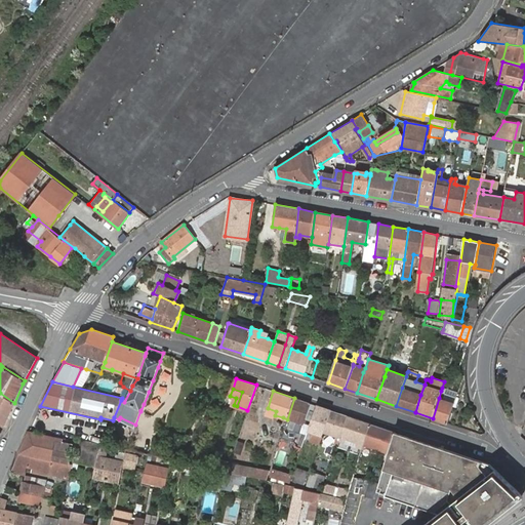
[(447,422),(454,404),(450,402),(442,399),(445,392),(441,391),(439,398),(433,418),(447,422)]
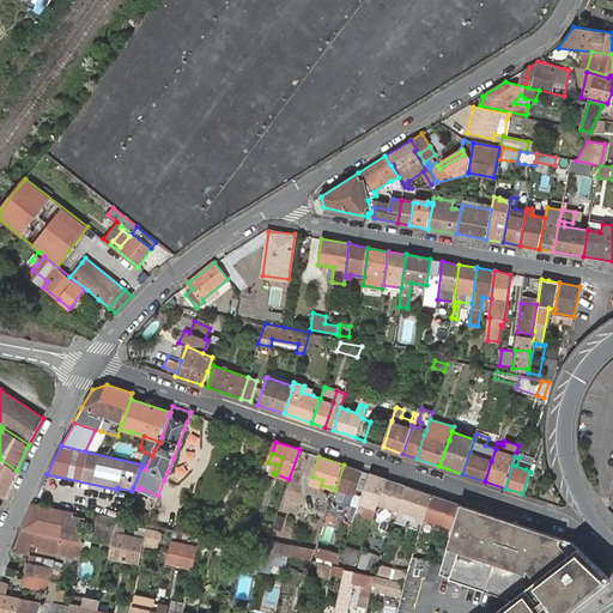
[(0,496),(4,498),(17,471),(0,459),(0,496)]
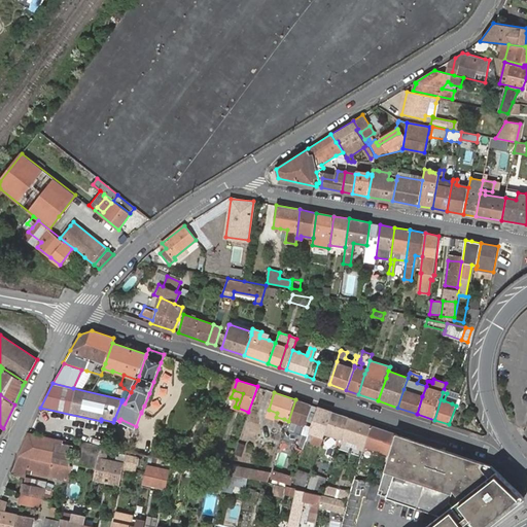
[(311,405),(295,399),(288,421),(282,441),(294,445),(297,433),(302,434),(311,405)]
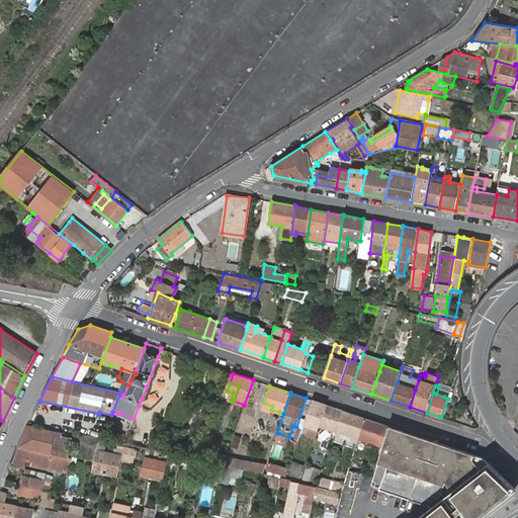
[(300,418),(305,419),(311,399),(307,398),(300,418)]
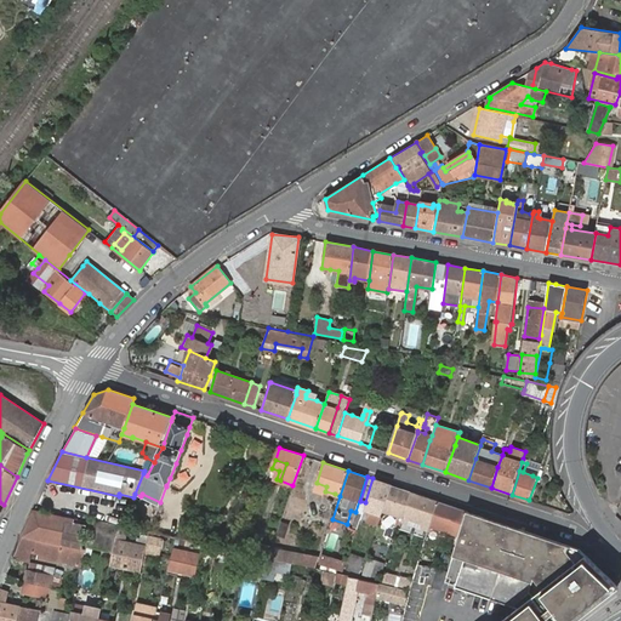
[(392,485),(374,479),(364,508),(370,511),(366,522),(379,525),(392,485)]
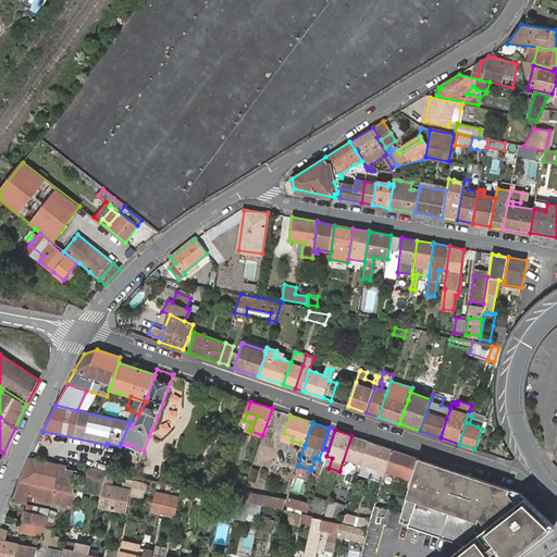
[(369,442),(358,437),(350,460),(358,463),(358,465),(356,472),(359,473),(361,467),(369,442)]
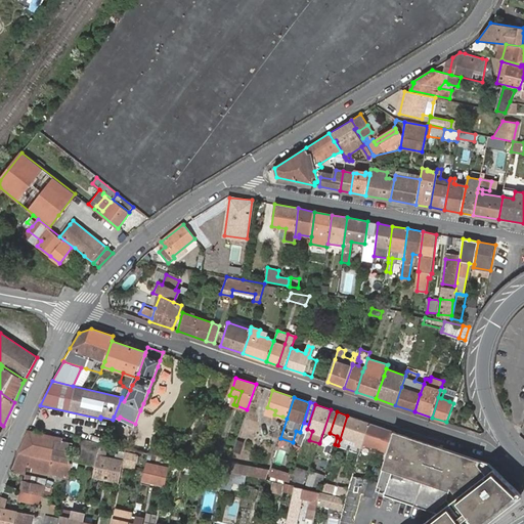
[(369,423),(347,416),(340,439),(344,441),(345,437),(358,441),(357,445),(361,447),(363,443),(369,423)]
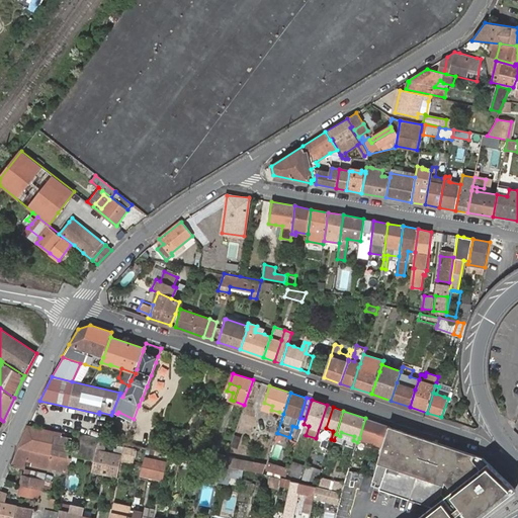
[(389,426),(365,418),(359,438),(382,446),(389,426)]
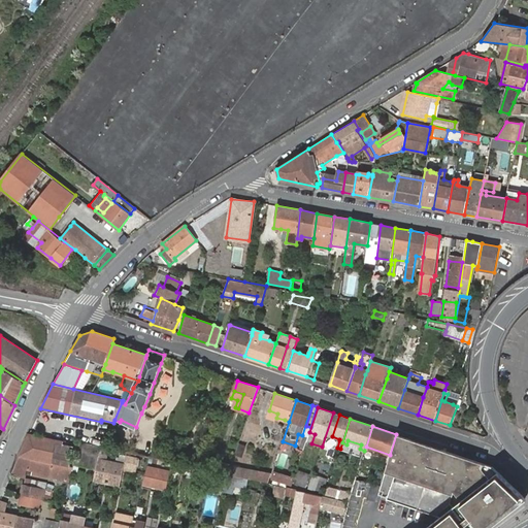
[(57,440),(29,434),(22,450),(14,466),(10,475),(25,479),(27,470),(39,473),(38,476),(50,480),(50,477),(69,482),(69,479),(72,467),(69,467),(73,448),(57,443),(57,440)]
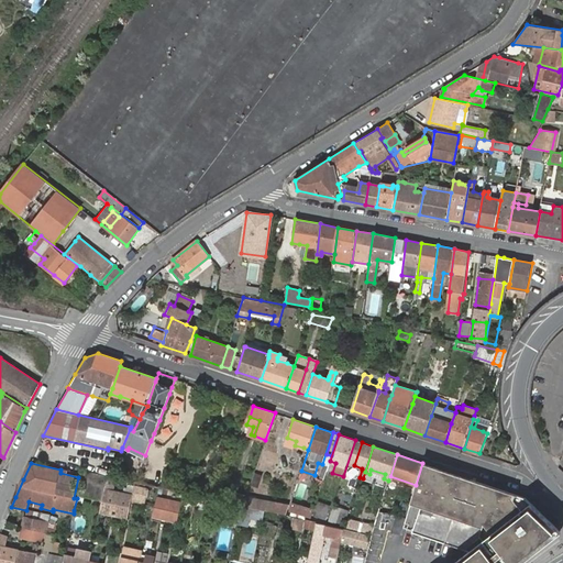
[(521,562),(561,532),(536,507),(526,498),(527,498),(422,463),(416,485),(403,529),(471,550),(454,562),(521,562)]
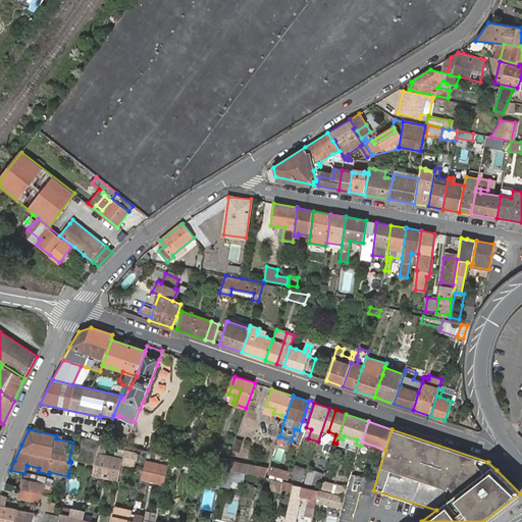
[(243,440),(236,437),(231,450),(240,453),(243,440)]
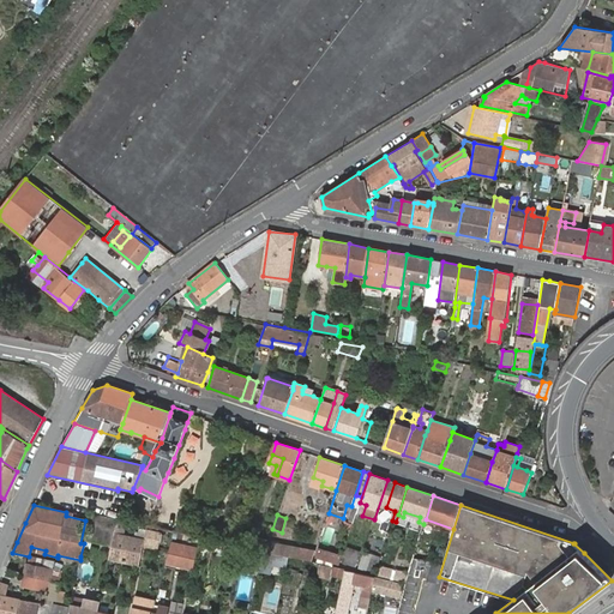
[(114,534),(115,525),(89,521),(84,540),(112,546),(114,534)]
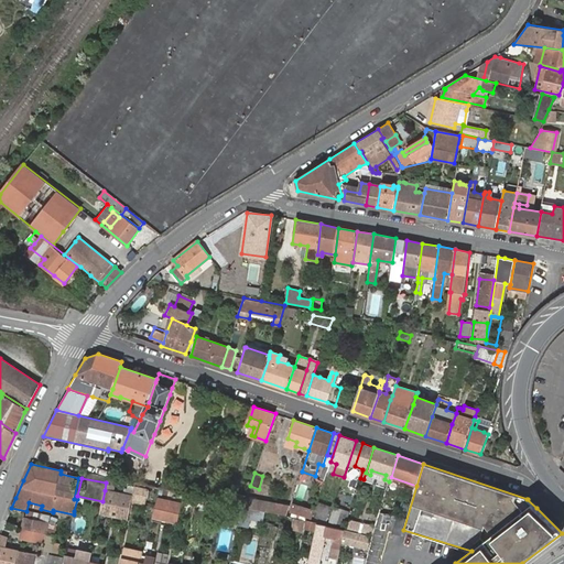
[(147,491),(133,489),(131,497),(130,501),(144,505),(147,491)]
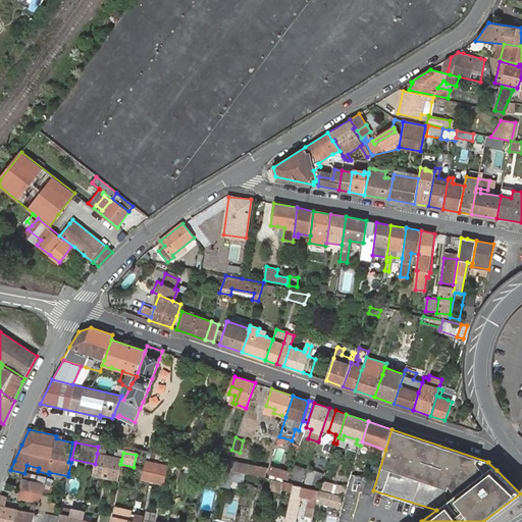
[(227,459),(207,453),(203,463),(224,467),(227,459)]
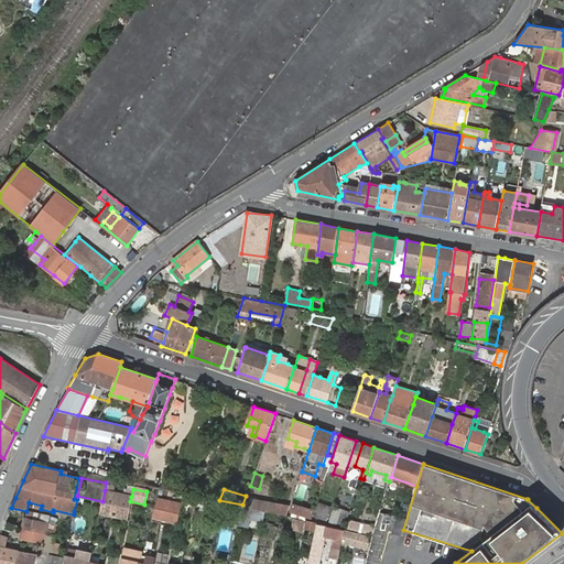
[(130,501),(131,497),(105,490),(102,501),(100,512),(127,519),(130,501)]
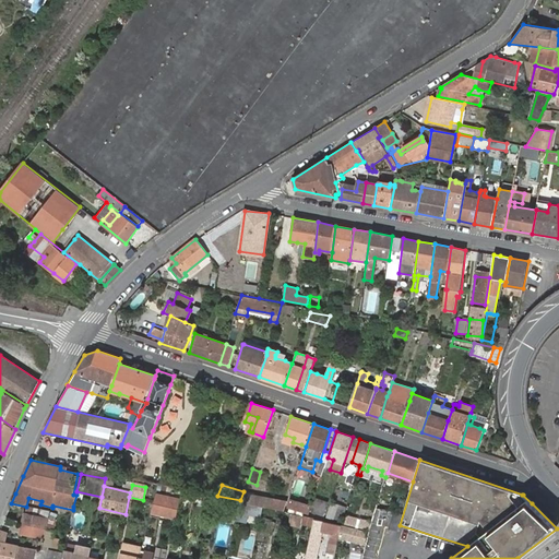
[(347,491),(339,488),(334,501),(343,503),(347,491)]
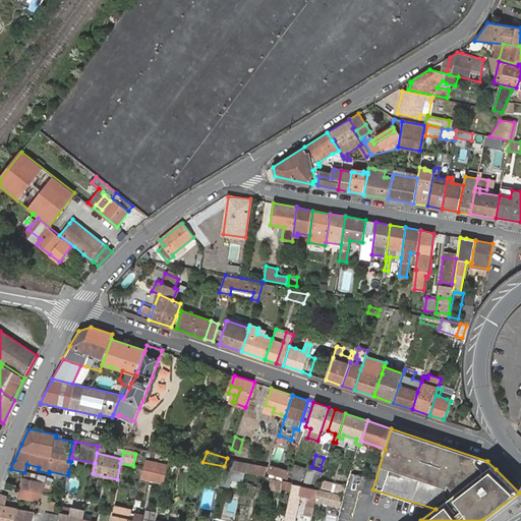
[(228,459),(224,469),(244,472),(265,477),(268,469),(228,459)]
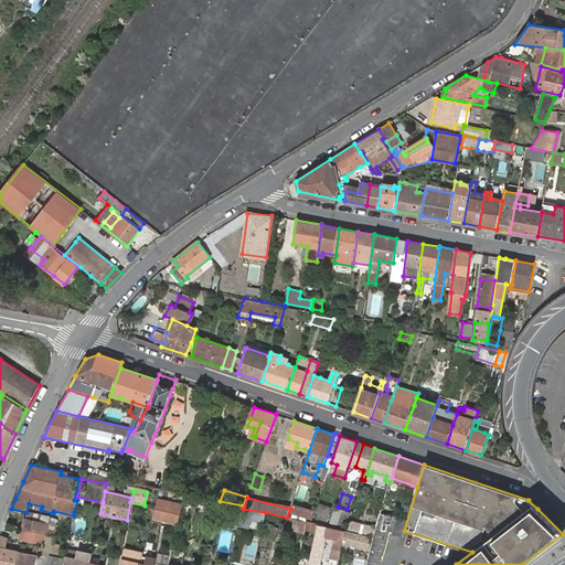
[(181,507),(156,501),(151,520),(177,525),(181,507)]
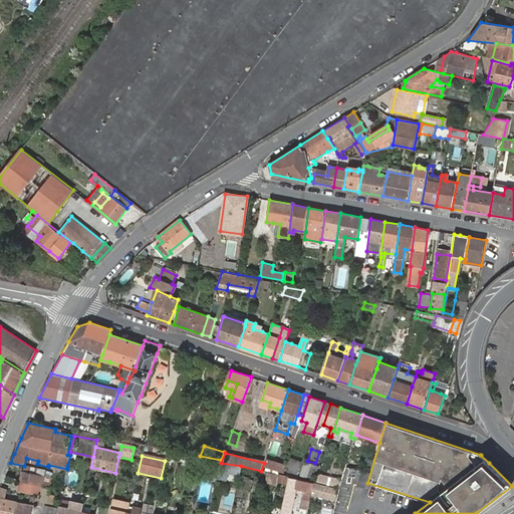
[(287,471),(297,474),(301,462),(291,459),(287,471)]
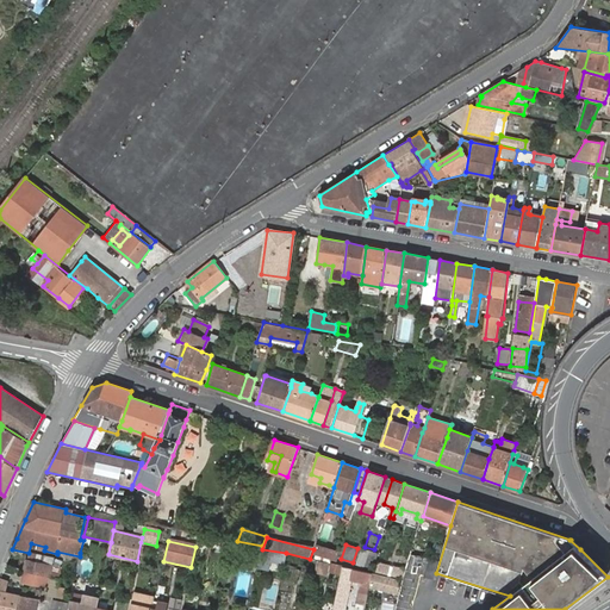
[(337,561),(340,552),(316,546),(313,555),(337,561)]
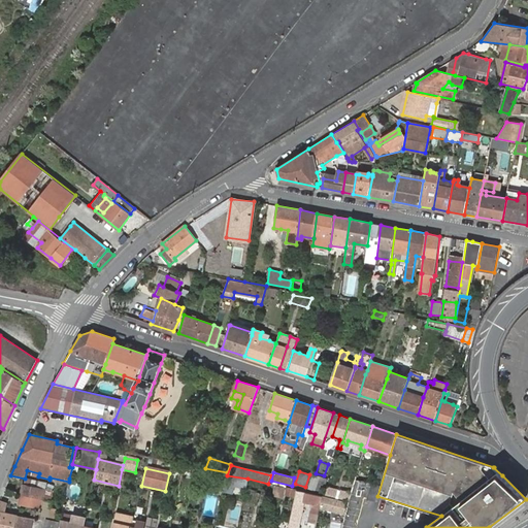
[(24,486),(20,504),(35,507),(41,508),(40,515),(48,517),(52,502),(51,501),(53,492),(45,490),(46,483),(26,477),(25,486),(24,486)]
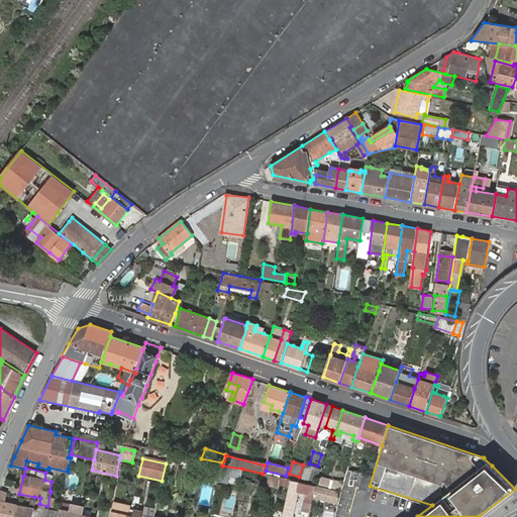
[(224,469),(220,468),(217,479),(217,483),(226,485),(228,472),(224,471),(224,469)]
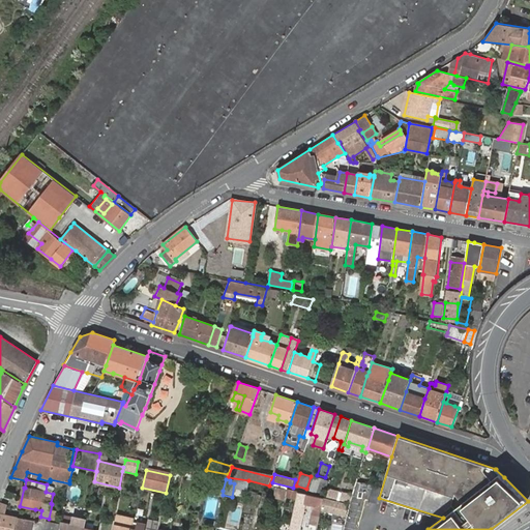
[(327,481),(322,479),(318,492),(324,494),(327,481)]
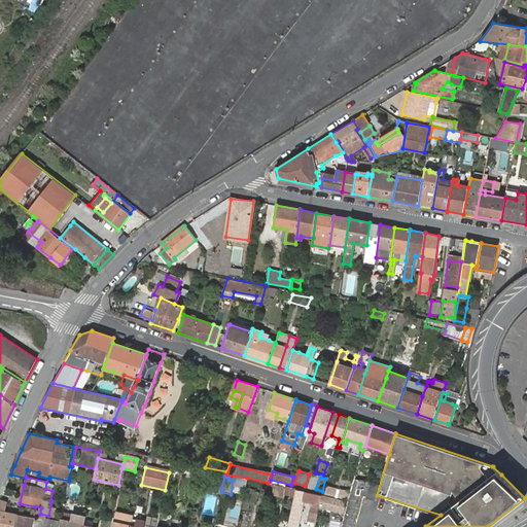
[(320,495),(295,489),(287,526),(296,526),(303,502),(311,504),(310,513),(316,514),(318,505),(320,495)]
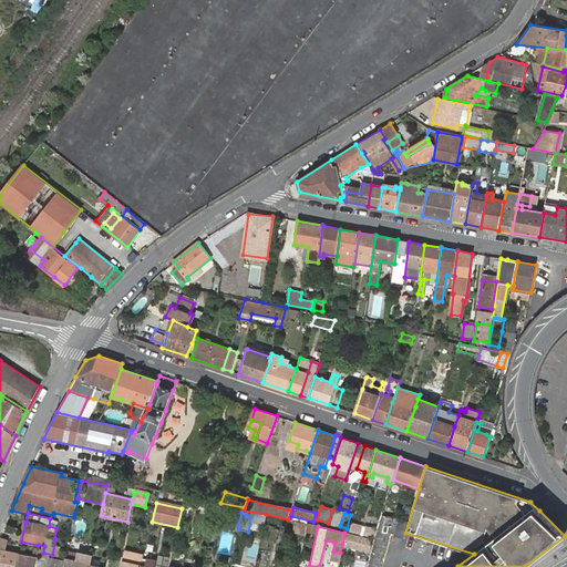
[(375,537),(377,529),(364,527),(363,535),(372,536),(375,537)]
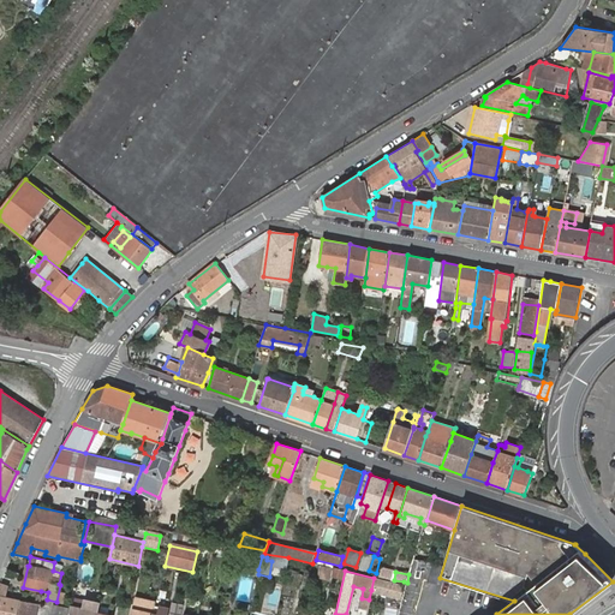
[(374,578),(371,590),(400,598),(404,581),(394,580),(390,579),(378,577),(374,575),(374,578)]
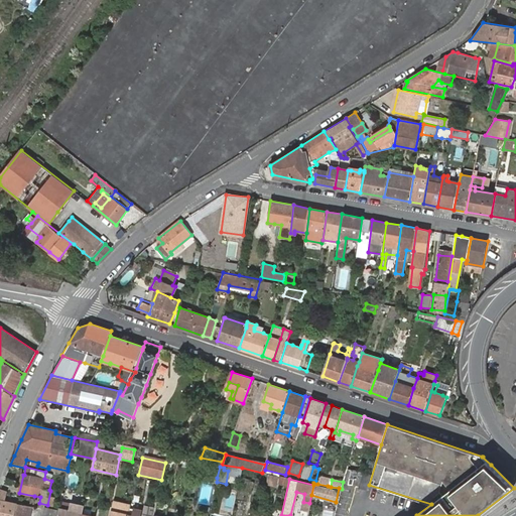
[(6,492),(0,490),(0,515),(30,515),(32,507),(17,504),(14,503),(9,502),(3,501),(4,498),(4,496),(6,492)]
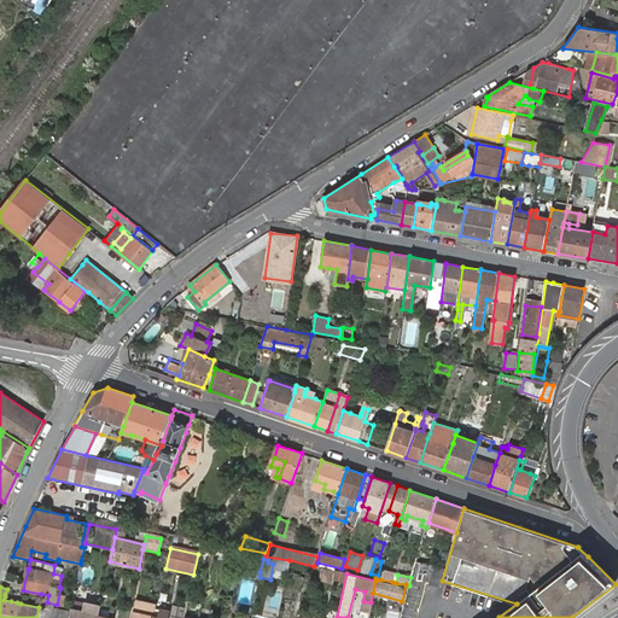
[(83,611),(85,601),(73,599),(71,608),(83,611)]
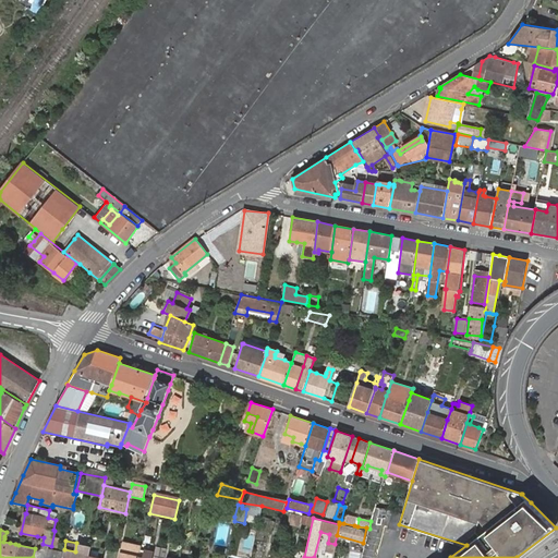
[(88,557),(89,555),(91,546),(76,543),(75,552),(64,549),(63,552),(62,557),(88,557)]
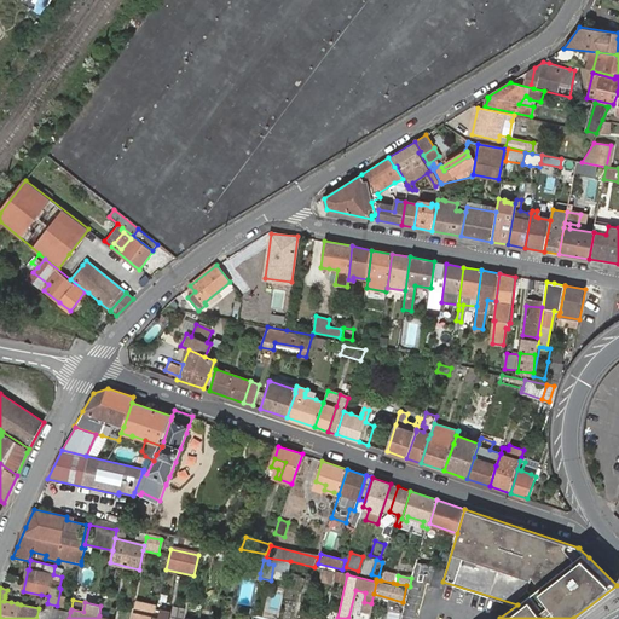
[(157,609),(157,607),(154,606),(137,602),(134,613),(132,618),(154,618),(155,618),(156,612),(157,609)]
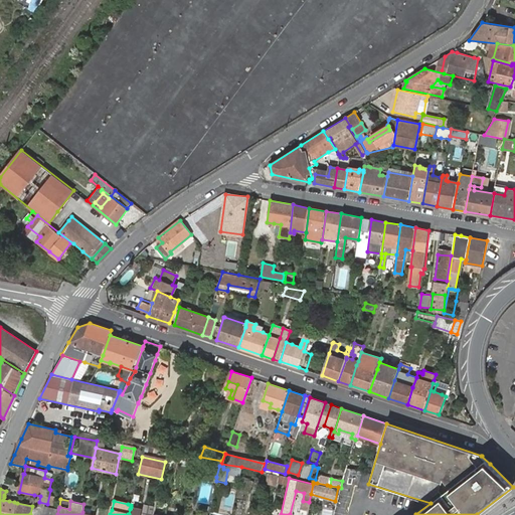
[(42,514),(57,514),(58,509),(45,506),(42,514)]
